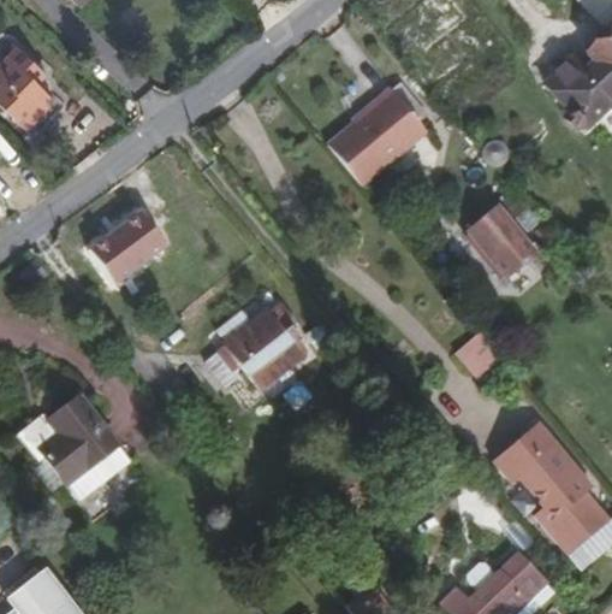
[(576,0),(601,24),(611,13),(611,0),(576,0)]
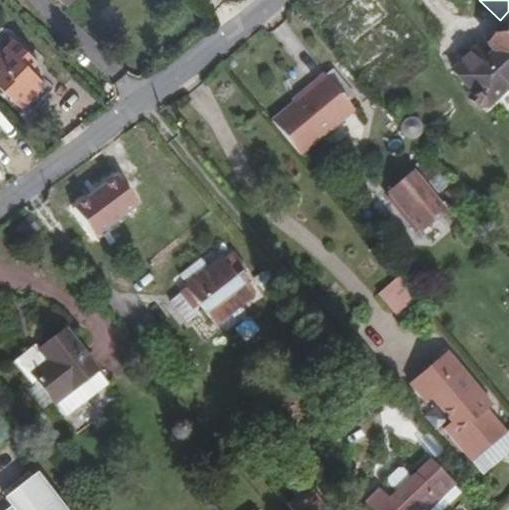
[(508,22),(487,43),(495,51),(488,57),(477,46),(454,69),(472,88),(469,91),(468,97),(475,104),(481,103),(484,100),(487,103),(504,87),(508,91),(508,22)]
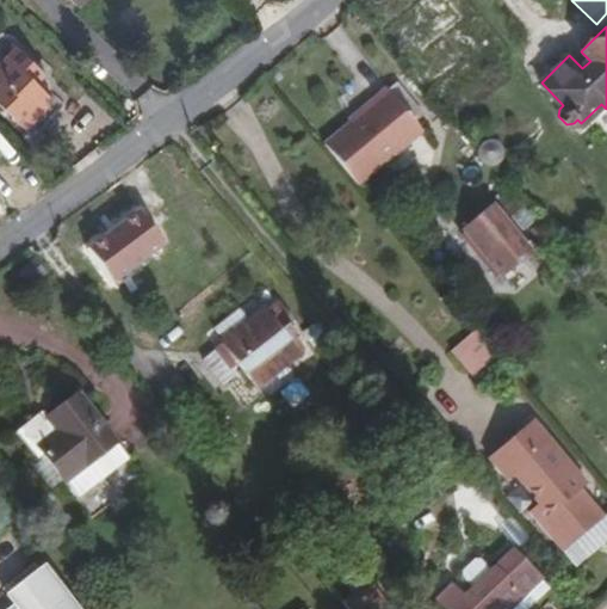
[(47,91),(30,75),(38,66),(7,36),(0,43),(0,100),(19,120),(47,91)]
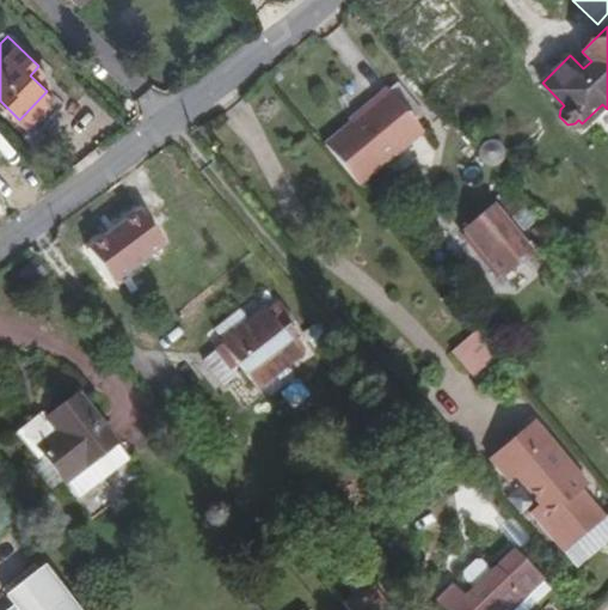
[(358,180),(425,126),(390,81),(373,95),(378,102),(356,120),(354,116),(325,139),(358,180)]
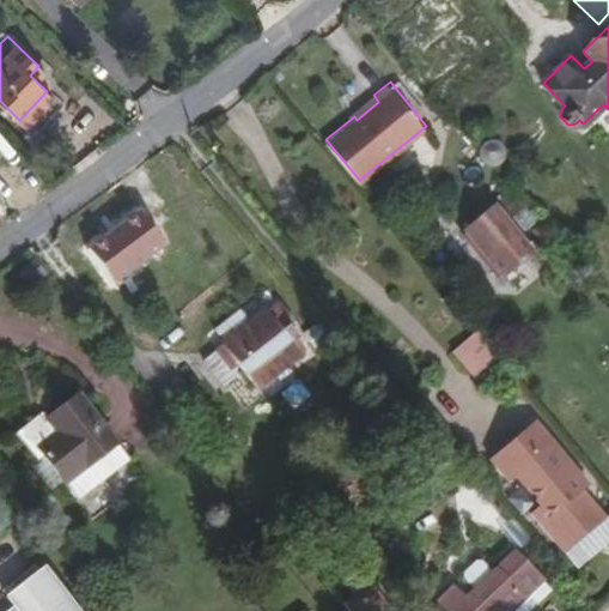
[(357,120),(378,102),(373,95),(351,113),(354,116),(357,120)]
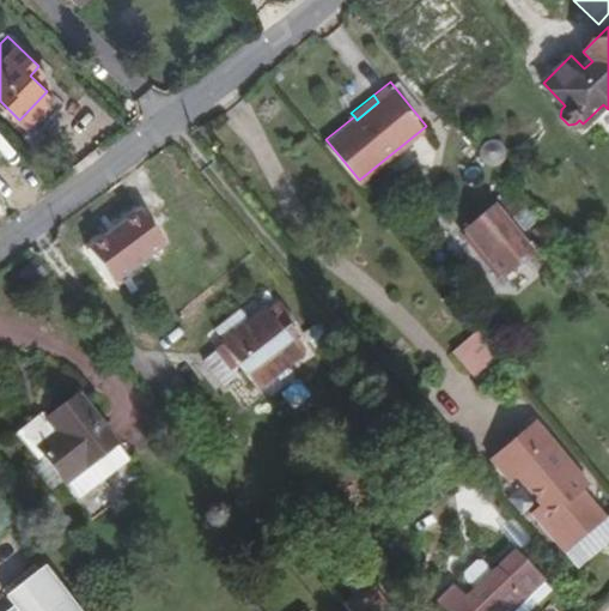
[(114,246),(166,209),(152,188),(99,225),(114,246)]
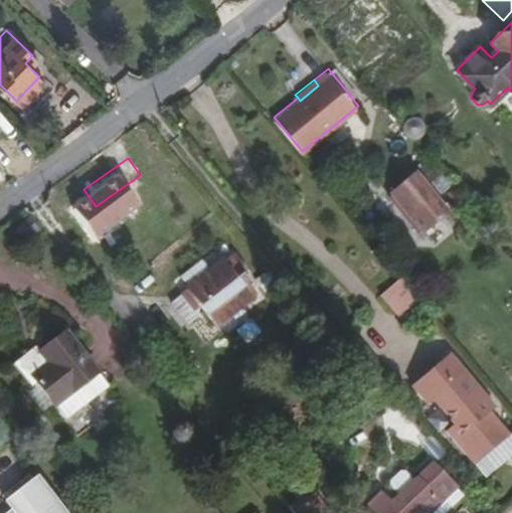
[(453,210),(416,172),(388,198),(424,236),(453,210)]
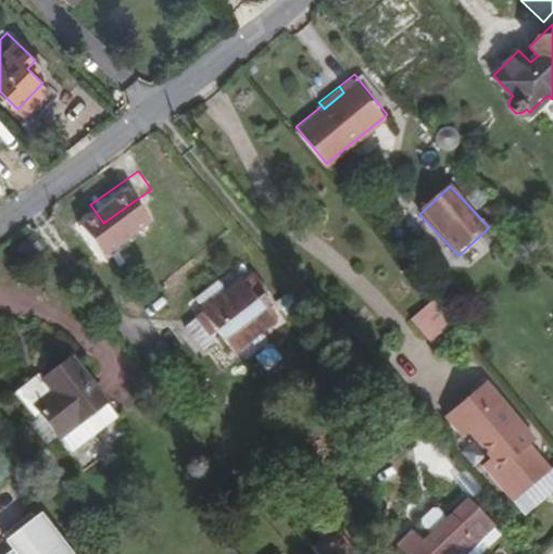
[(272,317),(256,298),(266,289),(251,271),(195,317),(208,335),(215,328),(234,350),(272,317)]
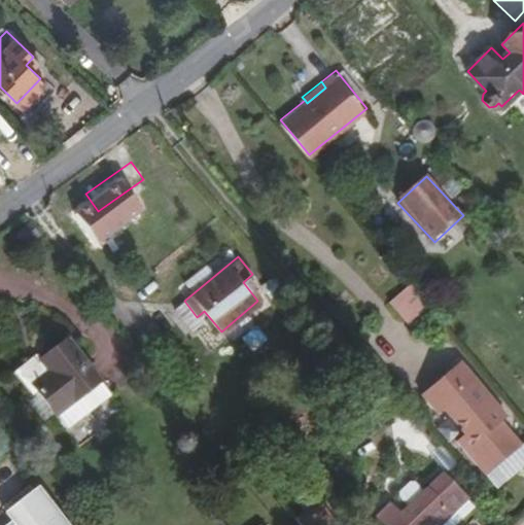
[(414,283),(393,301),(412,323),(432,307),(414,283)]
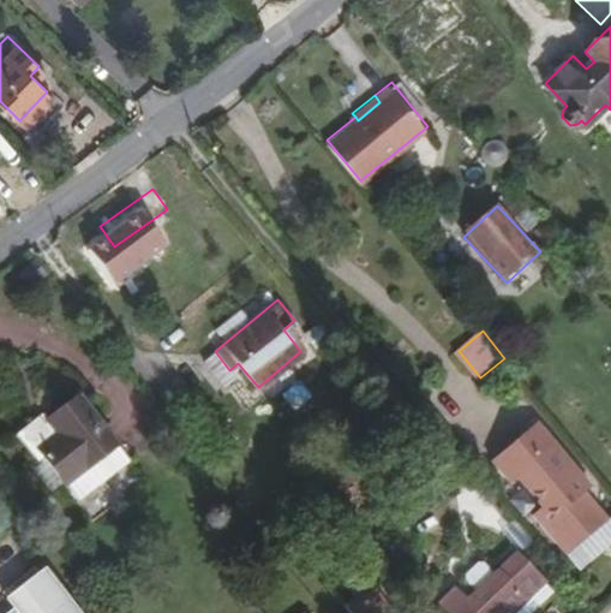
[(67,486),(119,446),(82,397),(51,420),(61,434),(41,451),(67,486)]
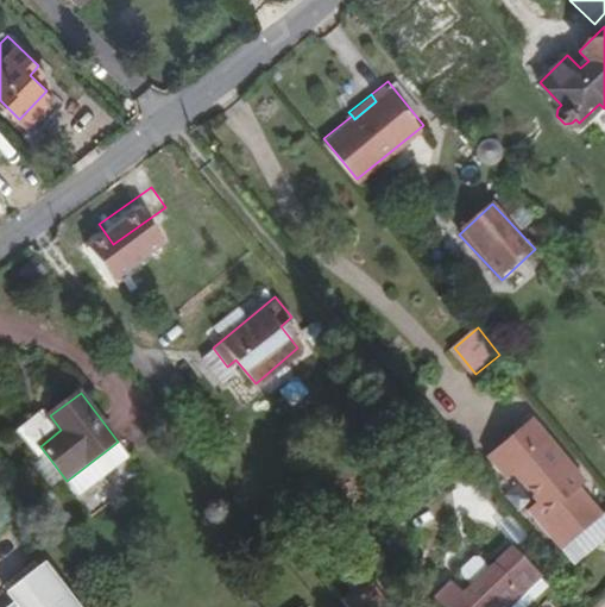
[(543,425),(523,401),(510,413),(530,437),(543,425)]
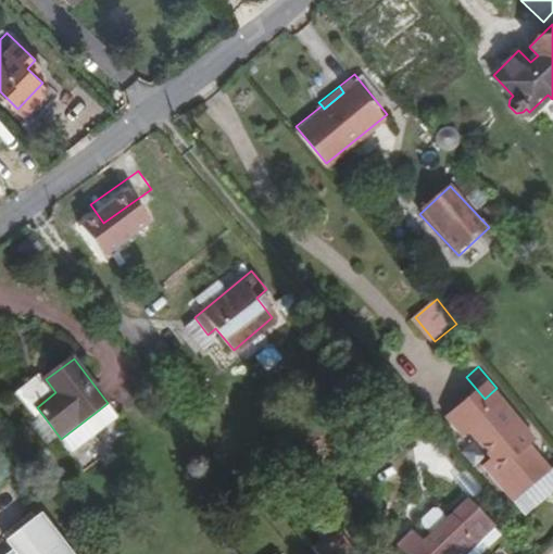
[(520,415),(497,388),(485,399),(466,377),(437,401),(456,424),(462,418),(485,444),(476,453),(481,460),(516,430),(538,461),(544,455),(523,430),(524,429),(515,419),(520,415)]
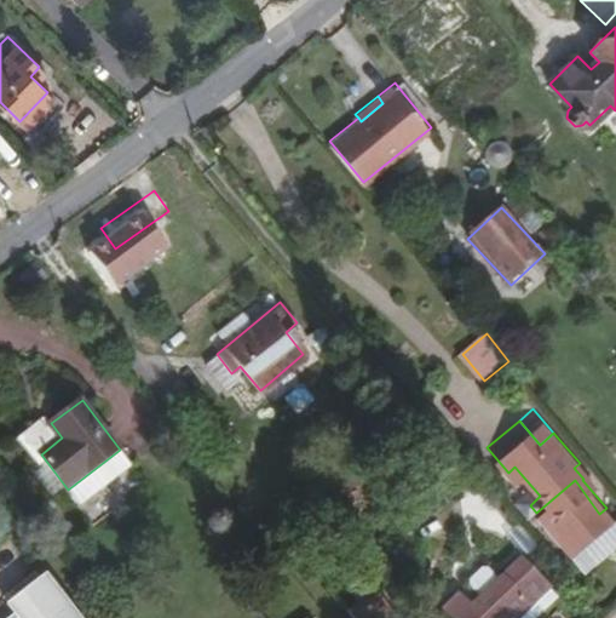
[(588,474),(580,463),(574,468),(583,479),(588,474)]
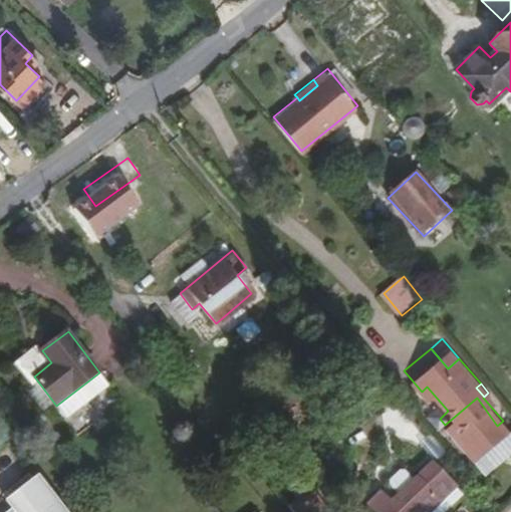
[(497,426),(477,398),(445,425),(458,440),(466,433),(476,445),(497,426)]
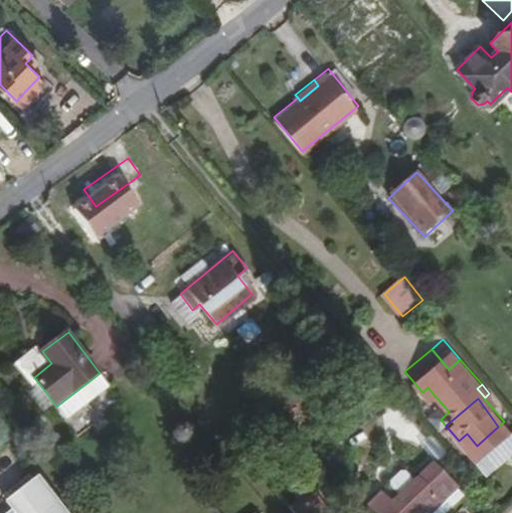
[(477,446),(469,453),(478,463),(511,434),(511,426),(506,420),(504,421),(498,426),(477,446)]
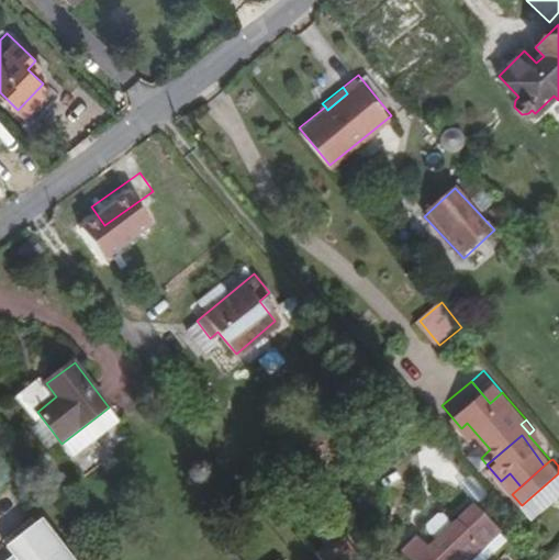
[(521,486),(510,473),(501,481),(512,494),(521,486)]
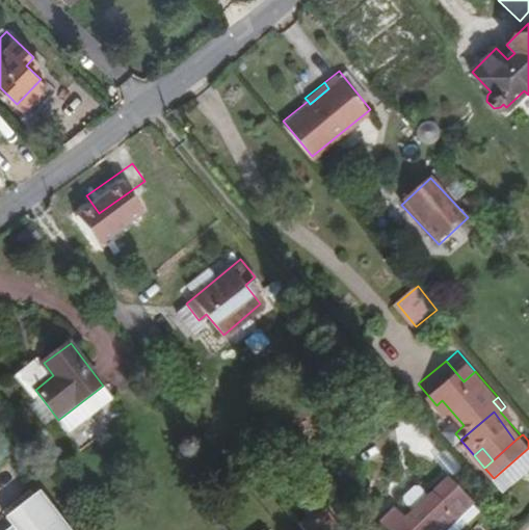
[(455,529),(480,506),(449,474),(431,492),(454,514),(438,529),(455,529)]
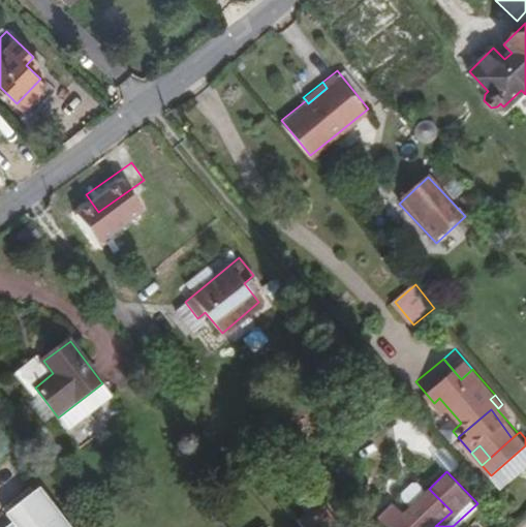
[(71,526),(38,485),(6,510),(14,521),(6,526),(71,526)]
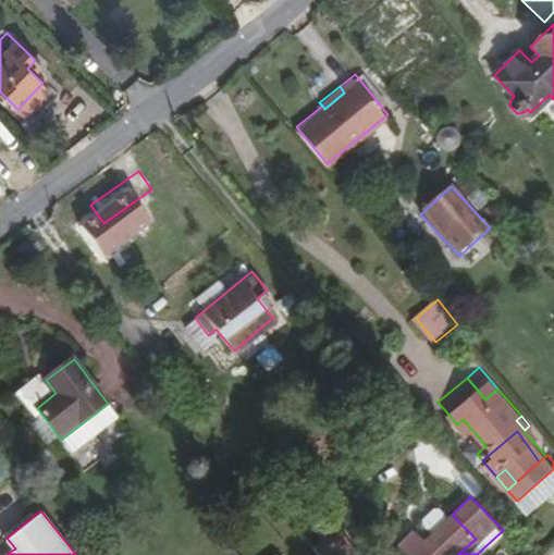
[(458,554),(476,539),(452,515),(427,539),(423,542),(413,531),(402,542),(413,553),(409,554),(458,554)]
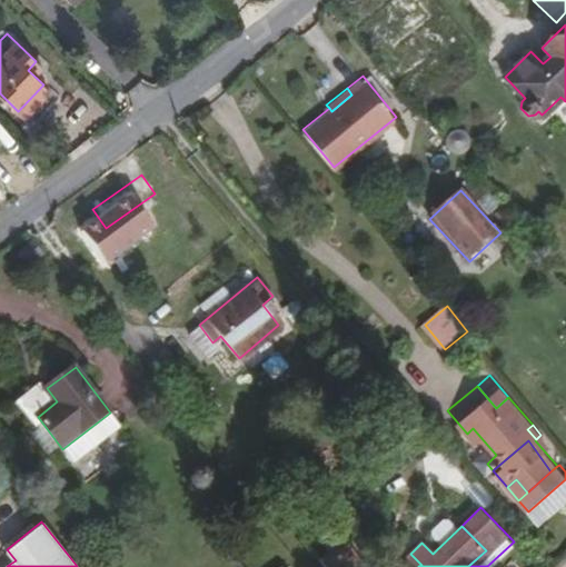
[(366,566),(344,538),(318,558),(325,566),(366,566)]
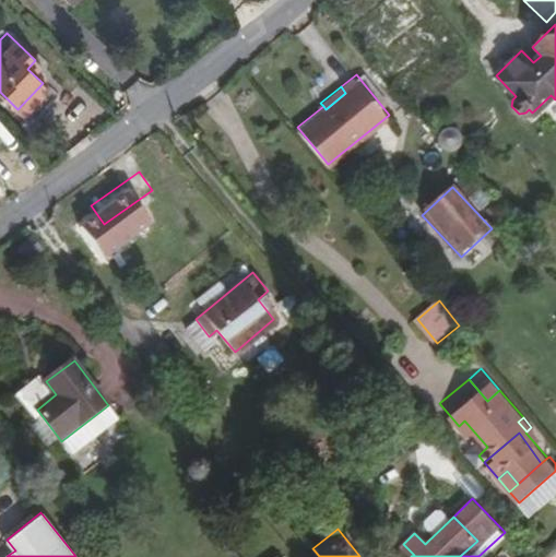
[(428,541),(417,530),(414,533),(425,544),(428,541)]
